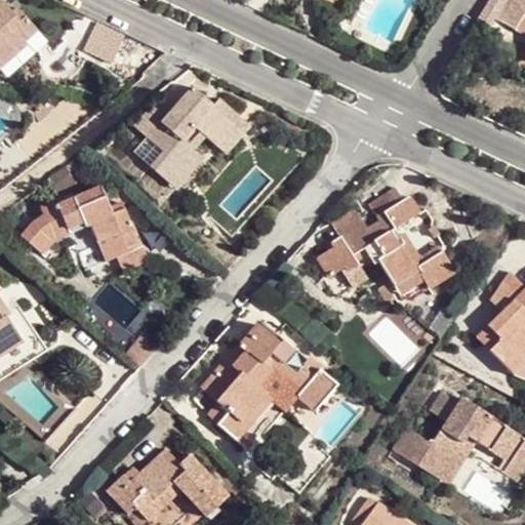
[(0,0),(0,68),(26,45),(25,43),(37,32),(25,17),(21,22),(11,11),(0,0)]
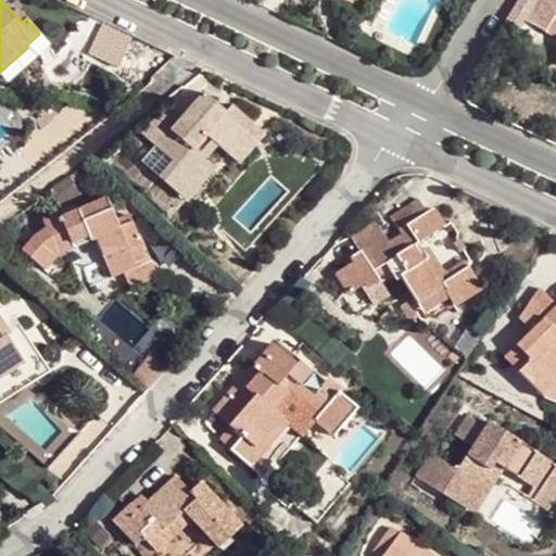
[(555,0),(545,0),(532,24),(546,32),(554,17),(555,17),(555,0)]
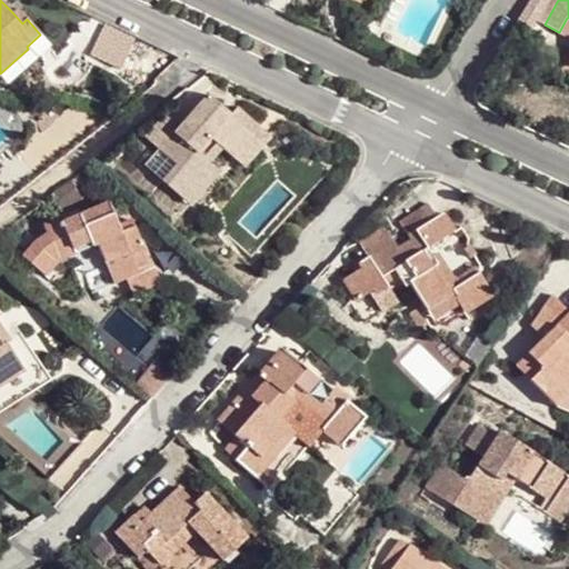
[(17,7),(12,12),(22,23),(27,19),(17,7)]
